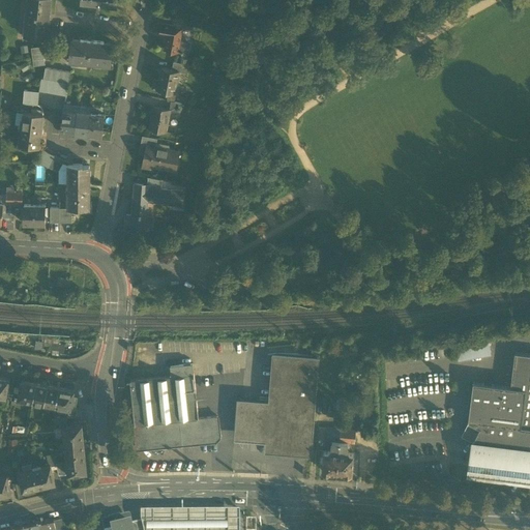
[(37,36),(46,37),(47,28),(48,28),(50,5),(50,0),(28,0),(24,34),(37,36)]
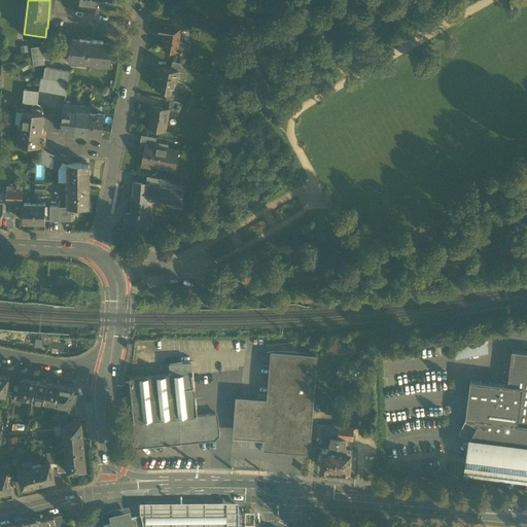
[(181,27),(191,29),(192,23),(176,20),(175,26),(181,27)]
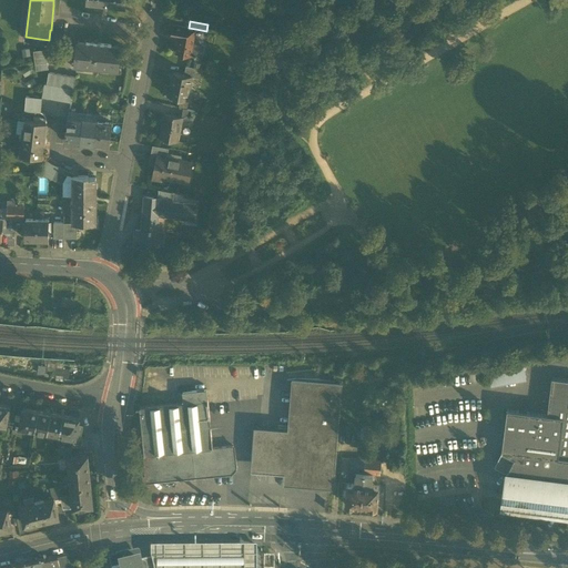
[(196,56),(202,57),(203,47),(192,44),(195,29),(189,28),(172,24),(171,34),(180,36),(178,52),(190,54),(194,56),(195,56),(196,56)]
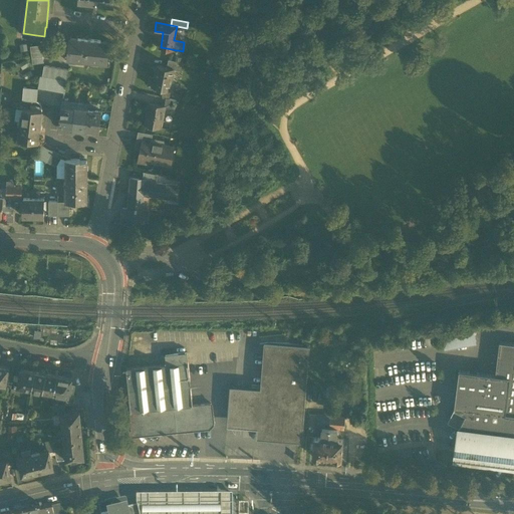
[(67,58),(106,62),(109,42),(100,41),(101,40),(78,38),(69,37),(67,58)]
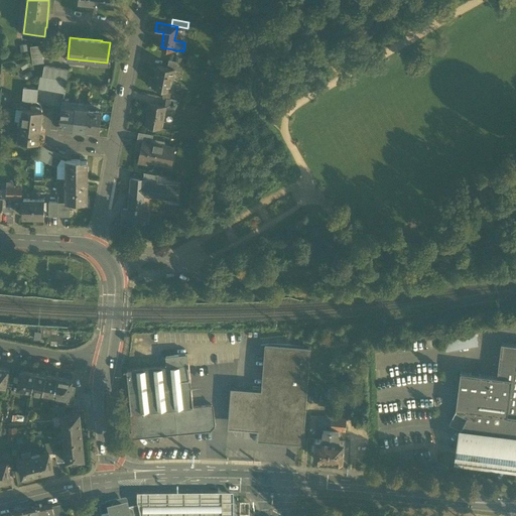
[(44,62),(41,44),(30,46),(32,65),(44,62)]
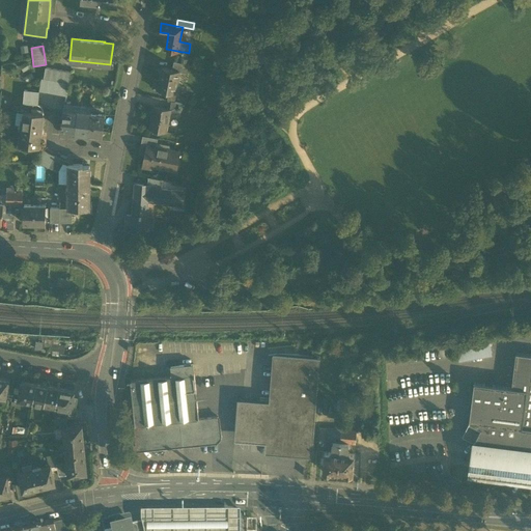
[(32,66),(28,60),(19,65),(23,72),(32,66)]
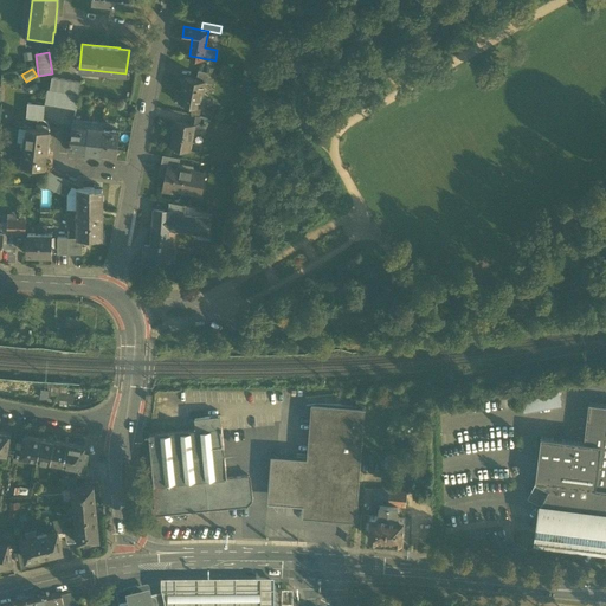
[(205,82),(212,83),(213,72),(199,70),(197,79),(205,81),(205,82)]
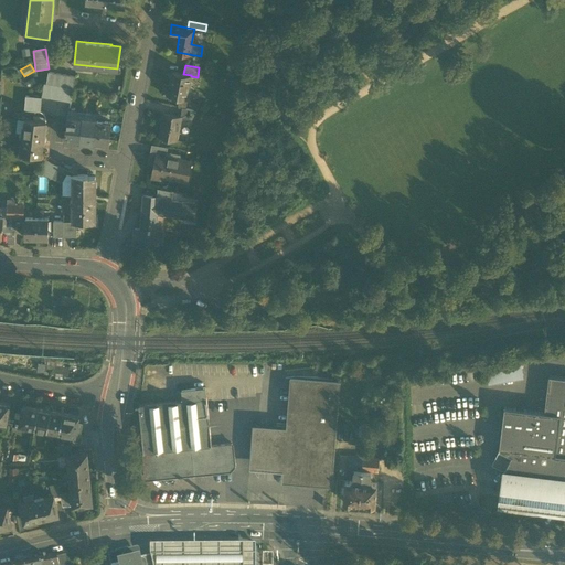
[(50,72),(48,83),(51,84),(65,86),(73,87),(75,76),(50,72)]
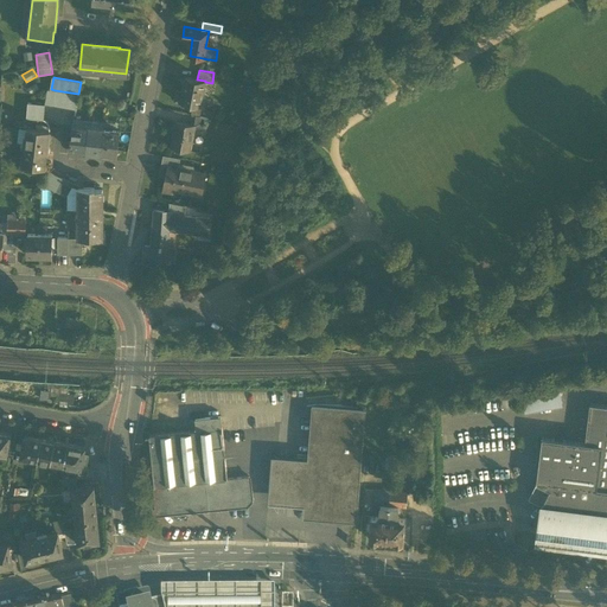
[(180,103),(193,106),(195,95),(202,97),(205,82),(205,81),(197,80),(185,77),(183,91),(177,90),(174,101),(180,102),(180,103)]
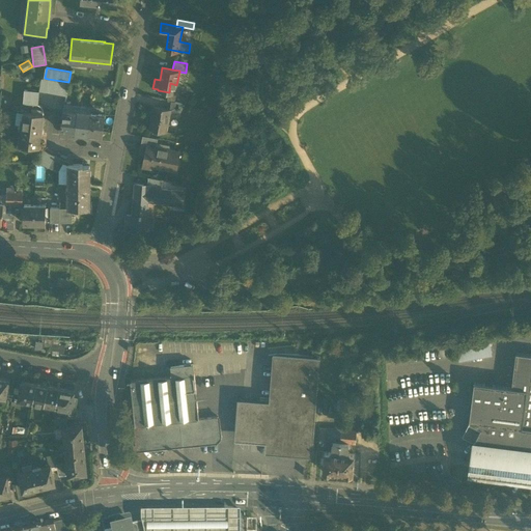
[(39,90),(46,91),(48,79),(45,78),(42,78),(39,90)]
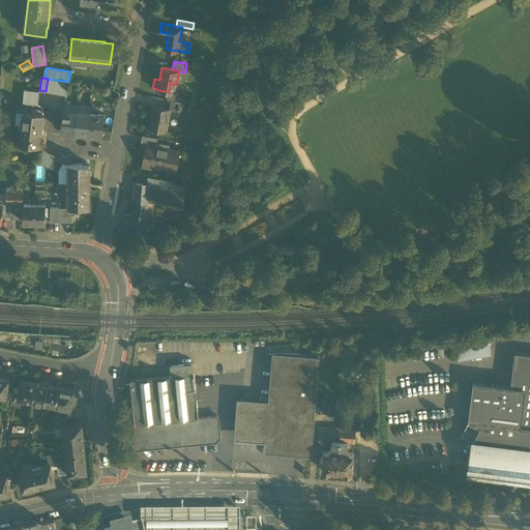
[(61,81),(48,79),(46,91),(59,93),(61,81)]
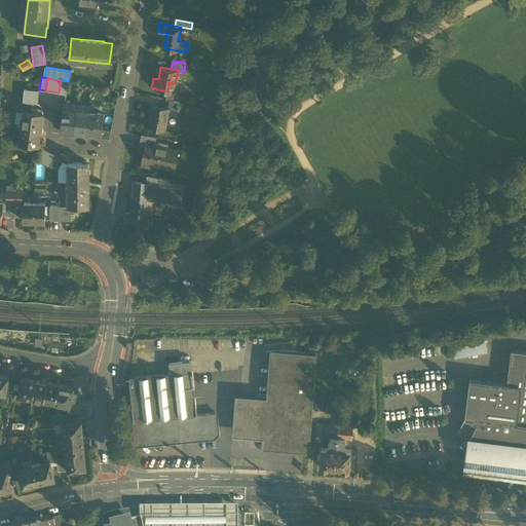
[(68,81),(61,80),(59,92),(65,94),(68,81)]
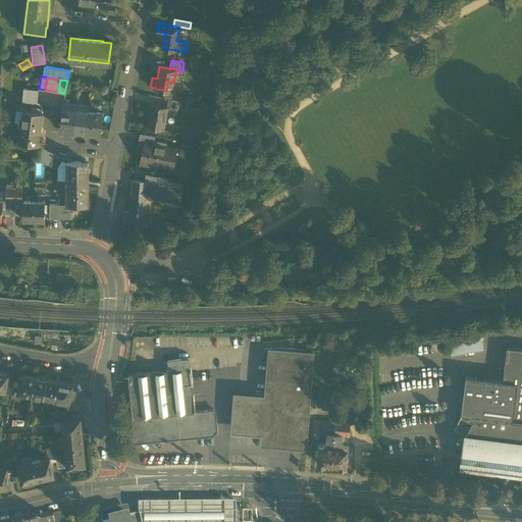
[(39,89),(23,87),(21,101),(37,103),(39,89)]
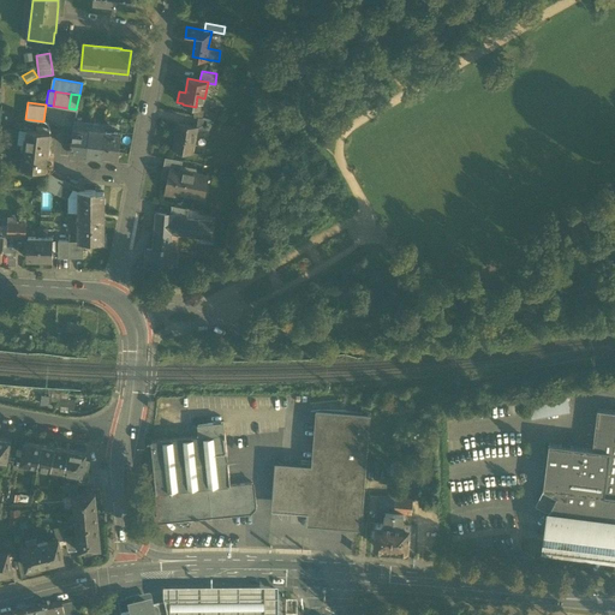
[(197,127),(209,130),(212,119),(201,118),(198,117),(198,118),(196,126),(197,126),(197,127)]
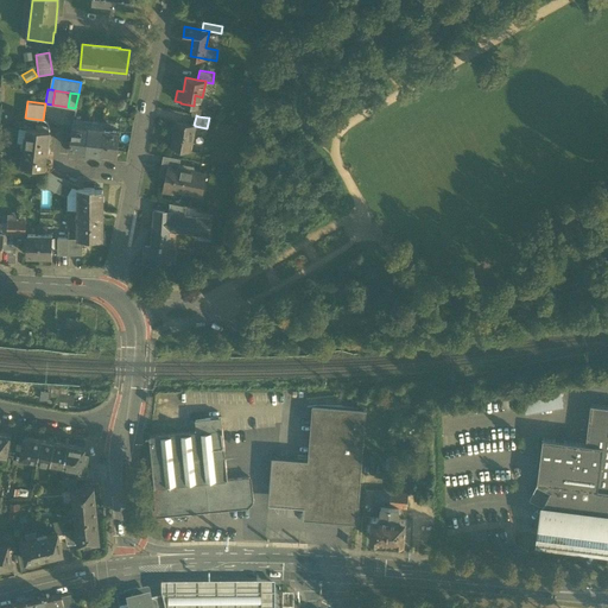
[(74,118),(73,126),(88,128),(89,120),(74,118)]
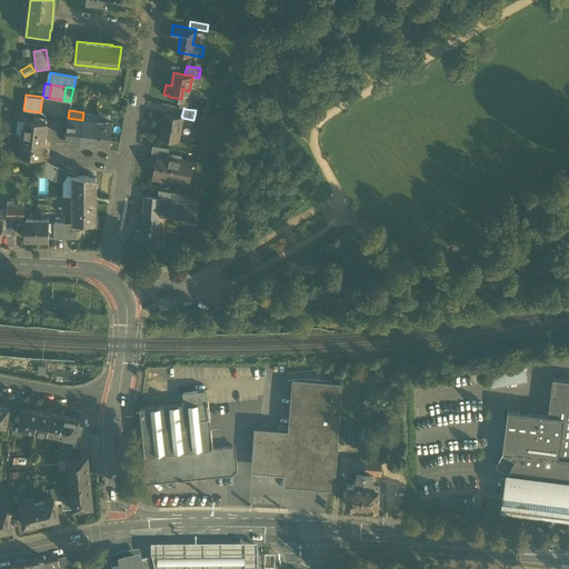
[(161,138),(178,141),(182,118),(182,117),(181,117),(166,113),(161,138)]
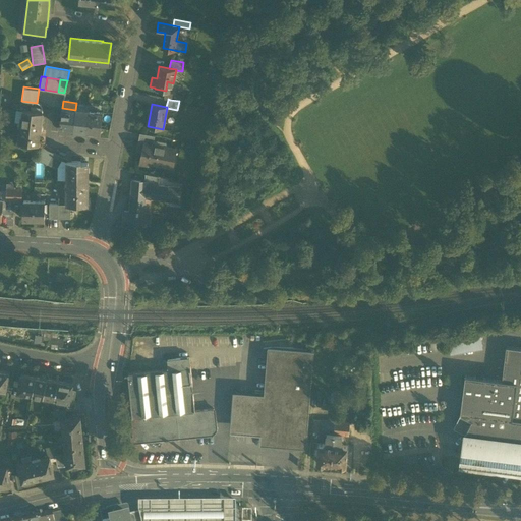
[(60,128),(73,129),(75,110),(62,108),(60,128)]
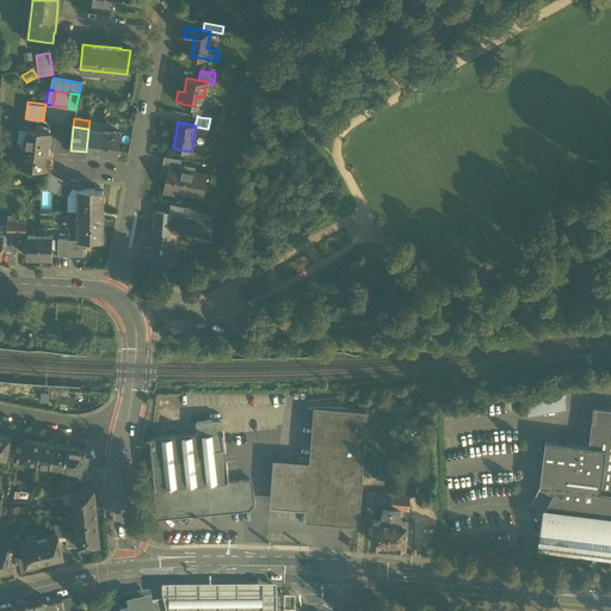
[(17,142),(25,143),(28,129),(19,128),(17,142)]
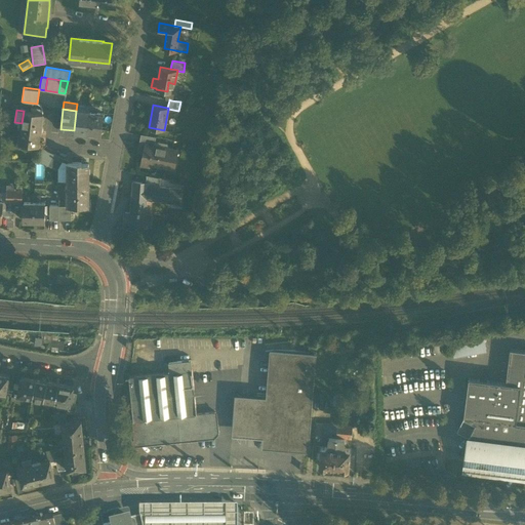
[(22,123),(21,130),(38,132),(41,113),(24,111),(22,123)]
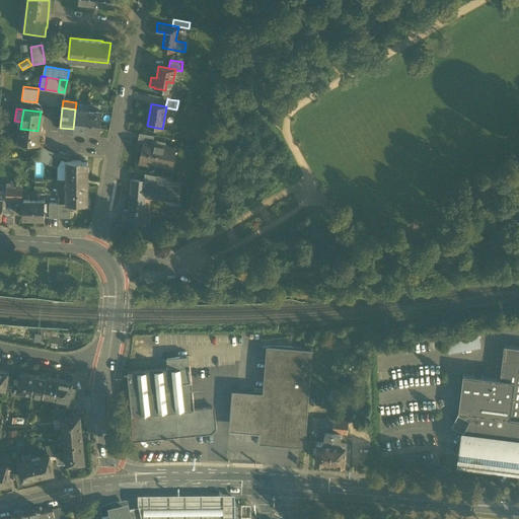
[(88,110),(75,109),(73,129),(86,131),(88,110)]
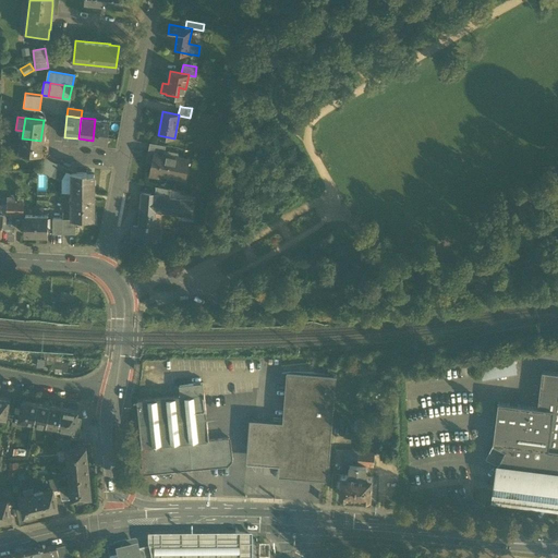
[(109,121),(95,119),(93,141),(107,142),(109,121)]
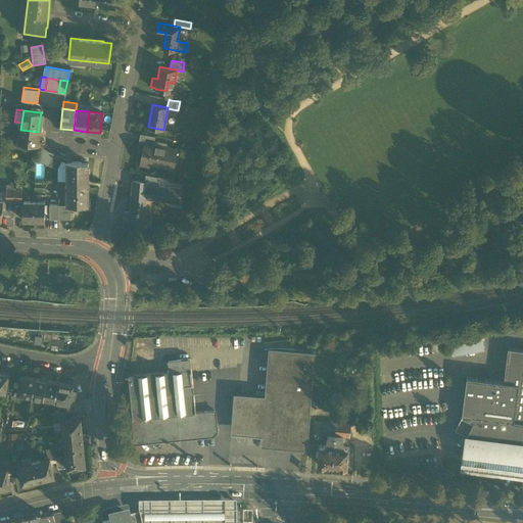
[(39,132),(38,132),(20,130),(19,130),(18,142),(38,144),(39,132)]
